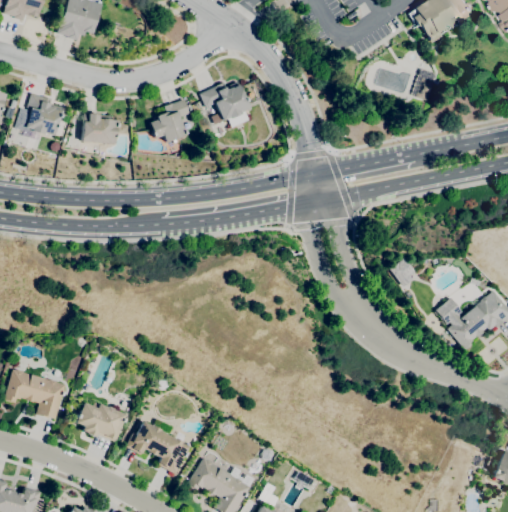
[(24,20),(15,18),(15,17),(5,14),(8,0),(42,0),(38,17),(25,14),(24,20)]
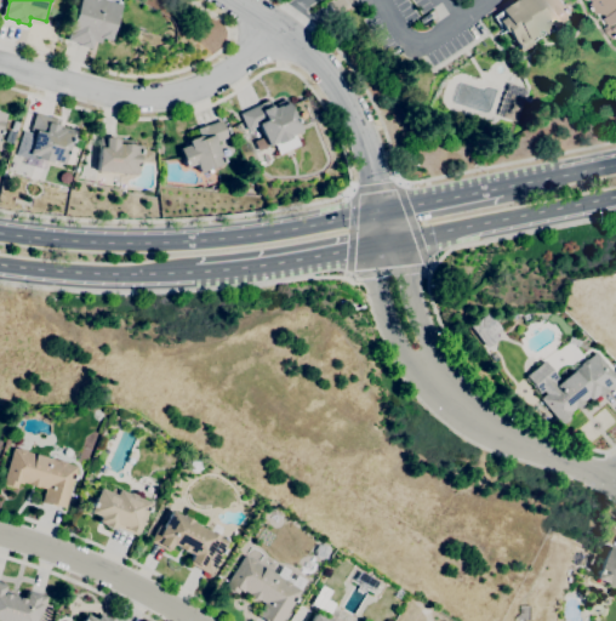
[(93,49),(83,46),(84,44),(70,40),(81,0),(120,0),(120,1),(124,3),(118,22),(119,22),(115,32),(113,41),(104,38),(103,43),(96,41),(93,49)]
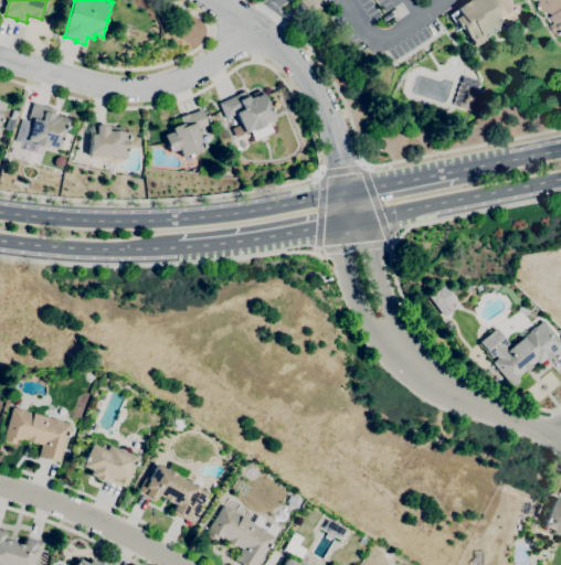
[(478,46),(476,43),(475,44),(473,41),(474,40),(465,28),(464,29),(458,21),(457,21),(452,14),(459,10),(459,9),(472,0),(515,0),(518,4),(520,3),(522,8),(521,8),(524,11),(524,12),(526,16),(515,23),(511,18),(507,21),(509,25),(500,31),(498,28),(493,28),(490,29),(491,31),(487,34),(489,39),(478,46)]
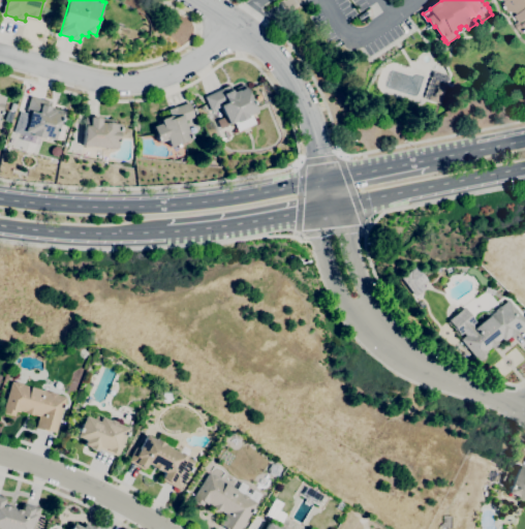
[(524,31),(523,31),(518,24),(523,21),(519,16),(521,14),(520,12),(514,11),(513,12),(506,4),(510,2),(508,0),(503,0),(502,1),(501,0),(524,0),(524,31)]
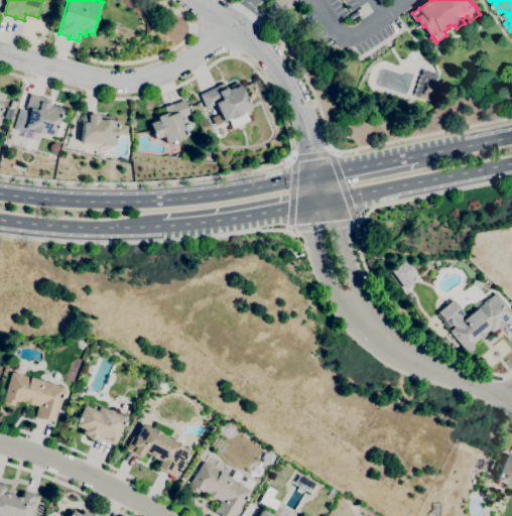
[(432,101),(420,97),(426,78),(438,82),(432,101)]
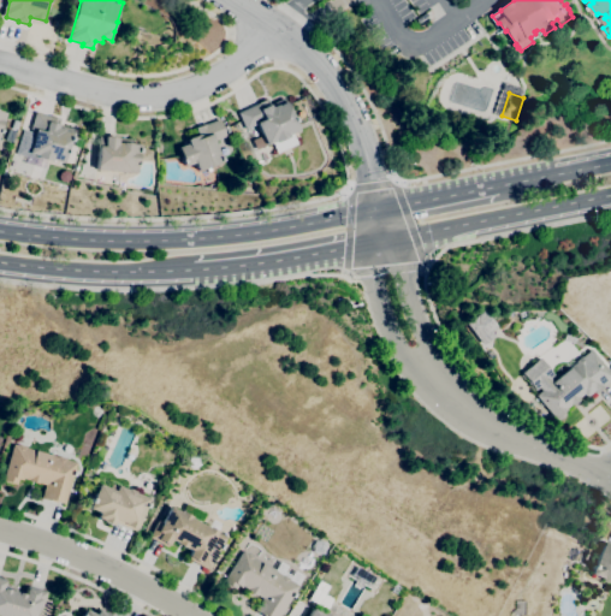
[(260,149),(256,140),(266,135),(260,124),(249,129),(242,113),(261,104),(261,102),(270,99),(273,105),(286,98),(288,101),(289,101),(296,118),(297,118),(298,120),(297,122),(302,130),(291,135),(291,136),(279,142),(278,141),(260,149)]
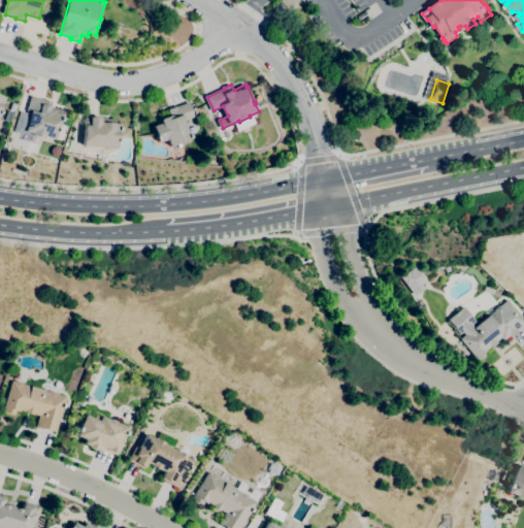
[(53,146),(34,140),(35,135),(34,135),(35,132),(28,130),(33,111),(29,110),(33,96),(45,99),(46,99),(54,101),(53,106),(65,110),(63,117),(64,118),(63,121),(62,121),(60,129),(61,129),(60,132),(59,132),(57,139),(55,139),(53,146)]
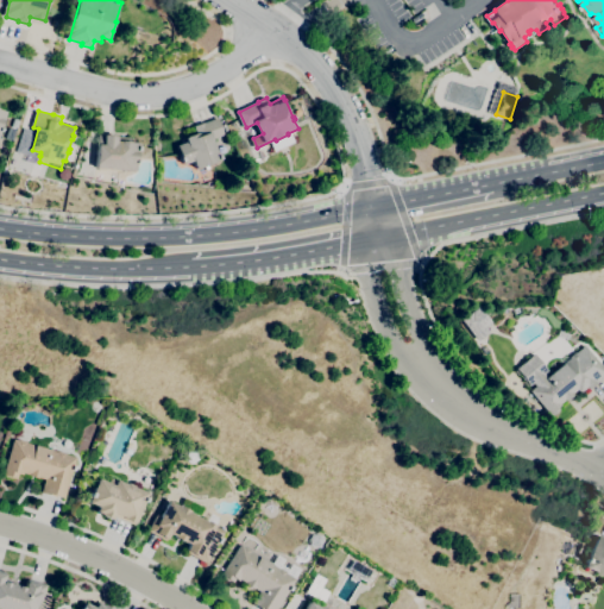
[(200,169),(196,161),(187,164),(186,161),(184,162),(183,157),(184,157),(180,145),(189,142),(188,138),(199,133),(196,126),(206,123),(207,123),(220,118),(226,135),(215,139),(220,155),(221,155),(222,158),(222,161),(200,169)]
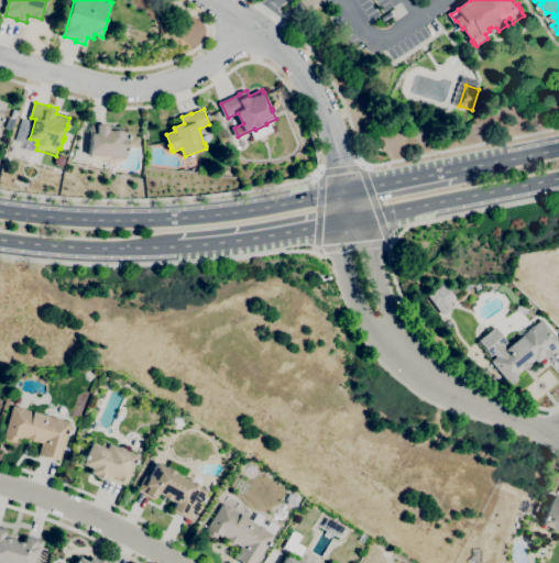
[(252,131),(255,140),(274,132),(270,123),(252,131)]
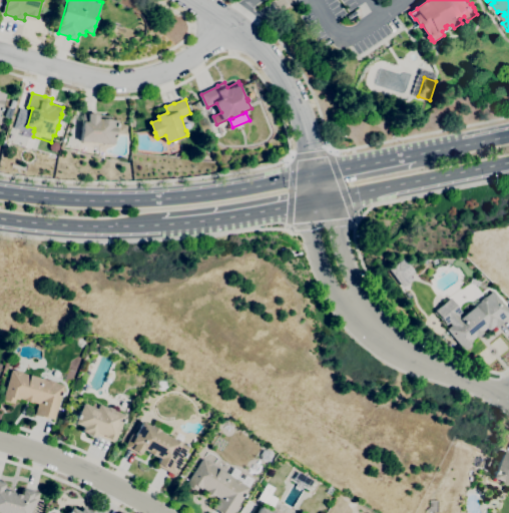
[(117,143),(83,141),(85,121),(86,113),(100,114),(100,115),(112,116),(111,119),(119,120),(119,123),(119,127),(118,126),(117,135),(119,135),(118,137),(117,143)]
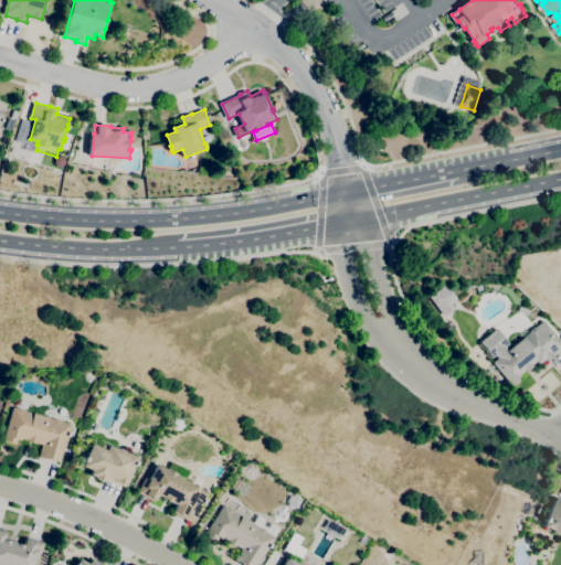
[(445,287),(432,295),(444,316),(457,308),(445,287)]
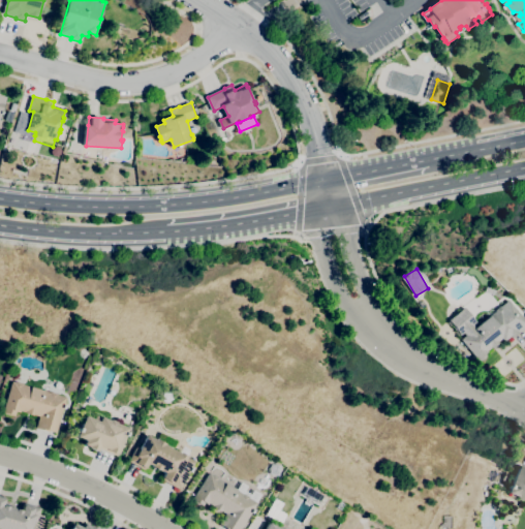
[(475,364),(472,360),(476,355),(463,339),(468,335),(466,332),(475,324),(477,328),(498,311),(497,310),(502,306),(511,300),(524,317),(524,330),(522,332),(515,338),(513,336),(506,341),(504,339),(500,342),(500,343),(494,348),(494,347),(490,350),(490,351),(488,353),(489,355),(482,362),(480,359),(475,364)]
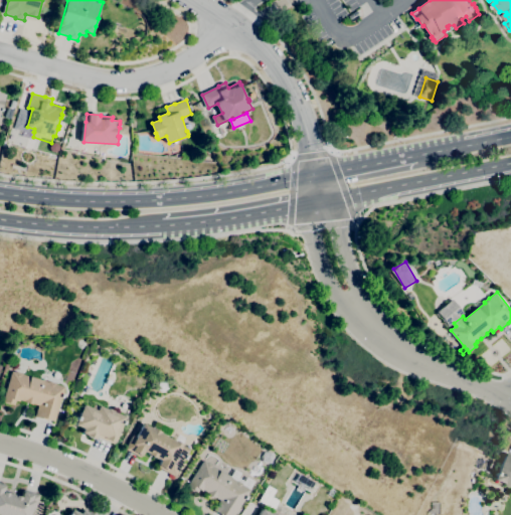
[(57,421),(50,419),(50,420),(37,416),(40,405),(35,403),(35,404),(27,401),(22,399),(21,401),(18,400),(17,405),(5,401),(14,371),(18,372),(18,371),(24,373),(24,374),(51,382),(51,381),(57,383),(57,384),(67,387),(65,391),(66,391),(64,398),(63,398),(57,421)]
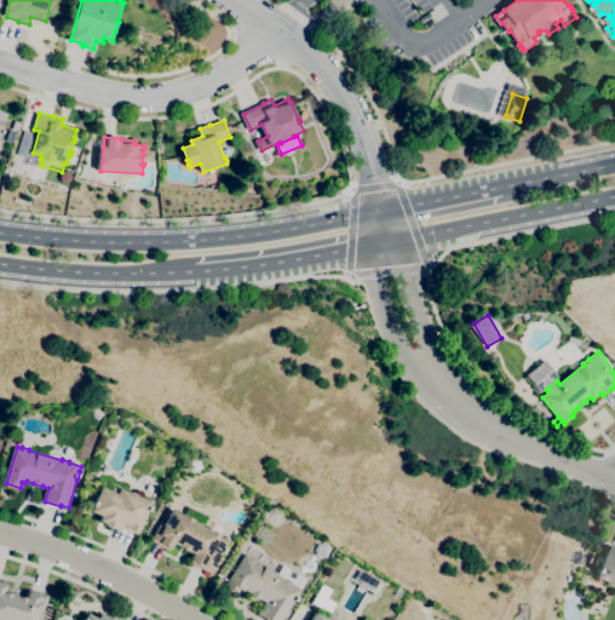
[(197,472),(190,468),(193,460),(201,460),(203,468),(197,472)]
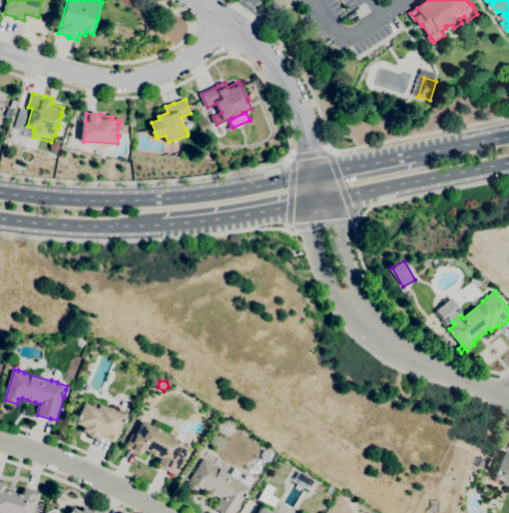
[(114,442),(98,435),(96,438),(88,434),(88,433),(83,431),(85,427),(76,423),(78,419),(78,418),(79,415),(80,415),(85,403),(94,407),(96,402),(108,408),(109,407),(115,409),(115,410),(127,415),(116,441),(115,440),(114,442)]
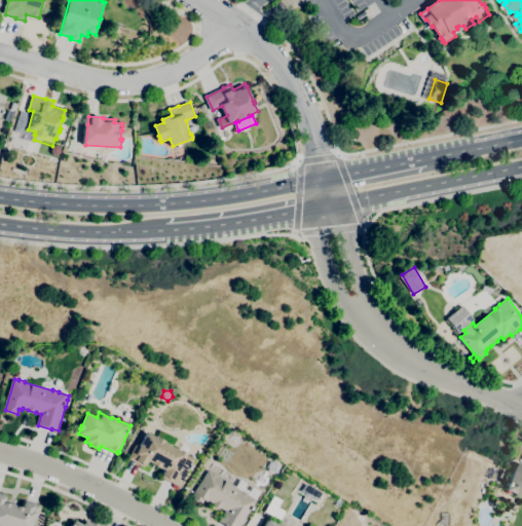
[(181,487),(162,477),(166,470),(162,467),(161,468),(153,464),(154,463),(149,460),(145,467),(131,458),(138,445),(141,446),(148,433),(157,438),(158,437),(158,438),(162,430),(178,440),(174,446),(181,450),(185,443),(192,447),(188,454),(196,459),(194,462),(195,463),(191,470),(181,487)]
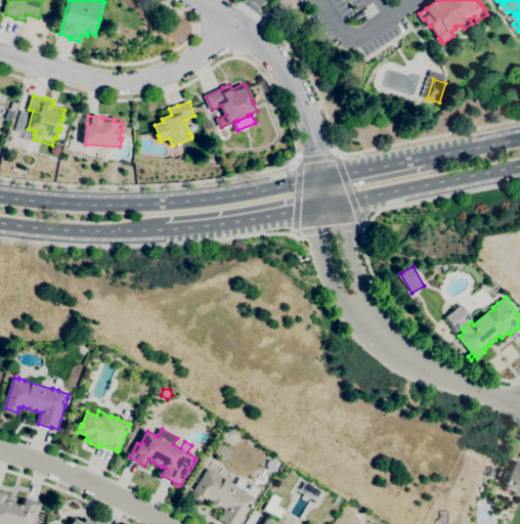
[(519,494),(517,493),(518,492),(506,488),(507,484),(507,483),(508,480),(509,480),(517,461),(519,462),(519,494)]
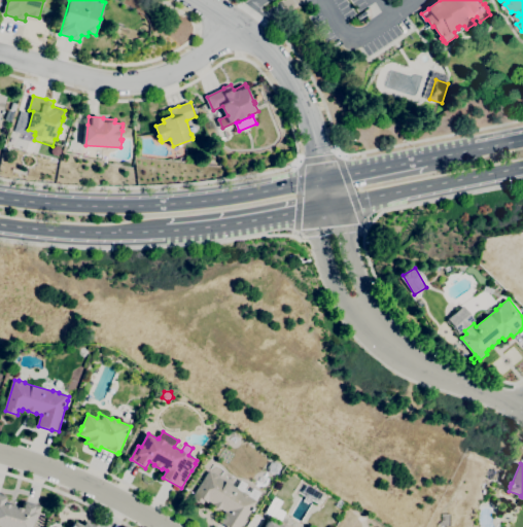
[(242,526),(229,526),(220,522),(228,512),(222,508),(221,510),(214,505),(215,504),(211,501),(210,502),(207,500),(204,504),(194,498),(211,470),(214,472),(220,477),(244,492),(245,491),(250,495),(250,496),(258,501),(256,505),(253,512),(252,511),(242,526)]
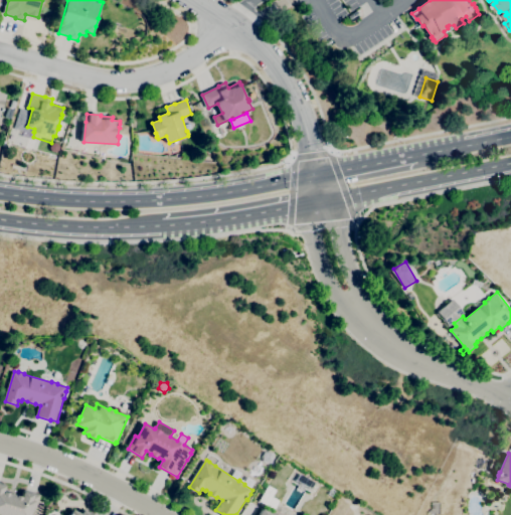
[(31,514),(2,514),(0,514),(0,482),(7,485),(5,492),(23,497),(24,492),(25,492),(26,490),(41,495),(37,510),(33,509),(31,514)]
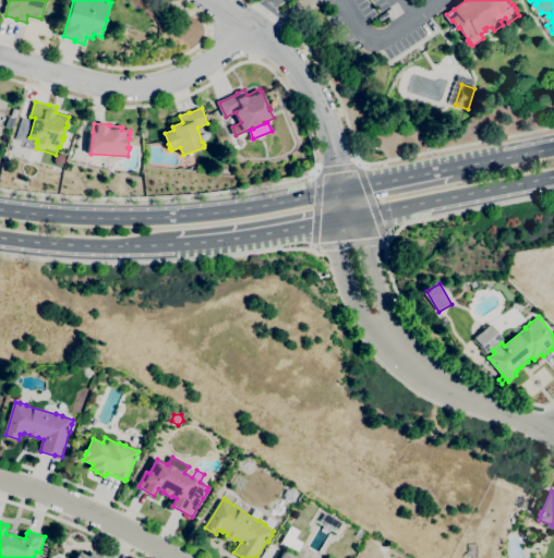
[(299,553),(282,543),(292,525),(302,531),(298,538),(304,543),(299,553)]
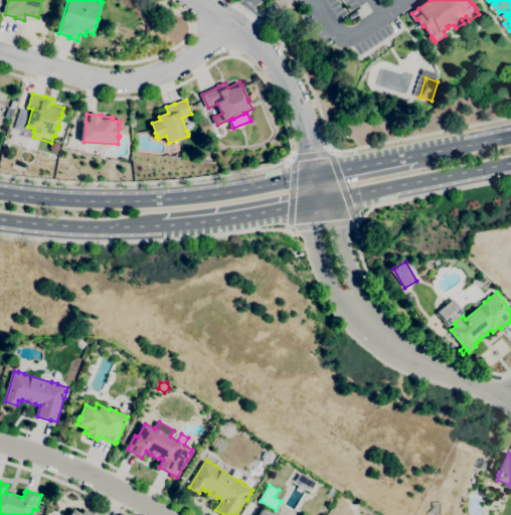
[(96,514),(73,506),(68,514),(96,514)]
